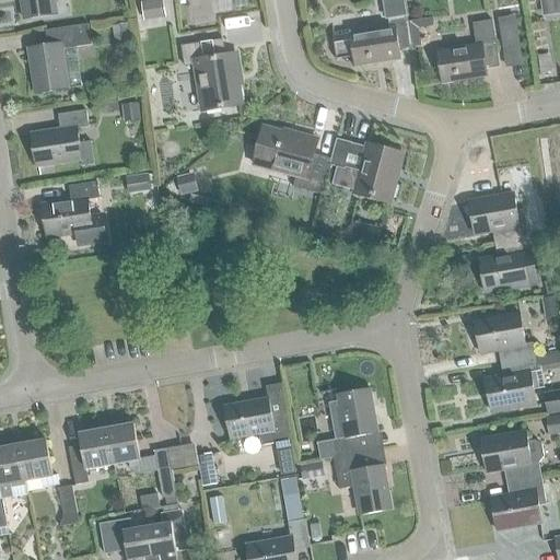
[(20,0),(24,21),(57,16),(55,0),(20,0)]
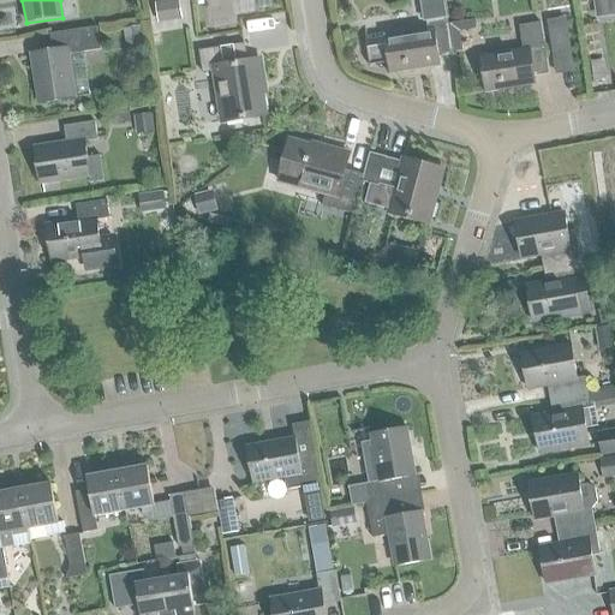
[(392,75),(440,66),(439,59),(453,57),(443,0),(422,0),(428,33),(386,40),(384,34),(364,37),(369,67),(389,64),(392,75)]
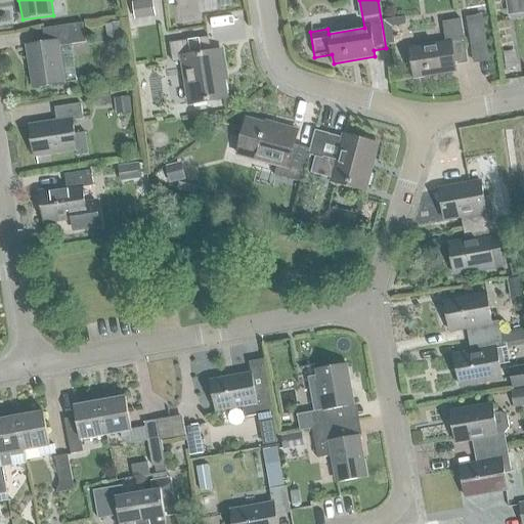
[(523,0),(508,0),(510,14),(523,12),(523,0)]
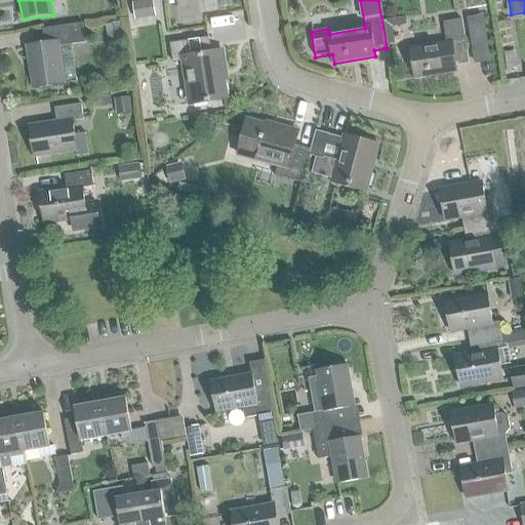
[(144,1),(131,3),(134,21),(146,18),(144,1)]
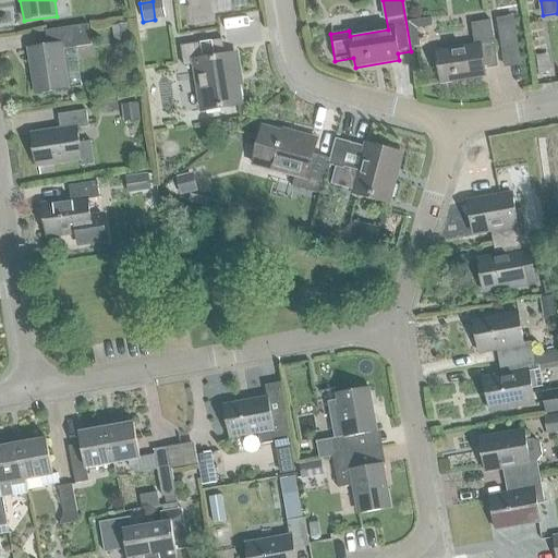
[(517,15),(499,17),(505,67),(522,64),(517,15)]
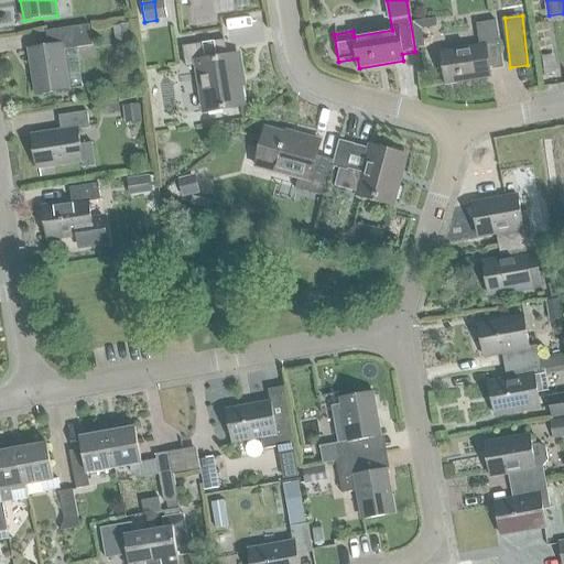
[(505,68),(497,22),(478,25),(481,46),(442,53),(447,85),(492,78),(491,71),(505,68)]
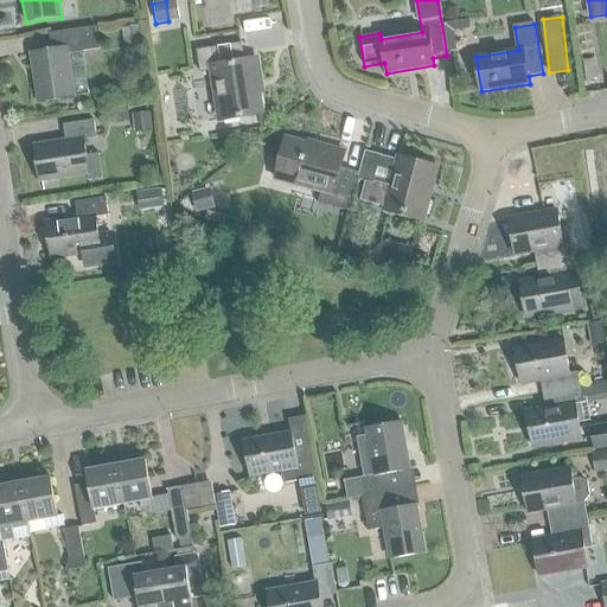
[(140,26),(121,29),(125,48),(144,44),(140,26)]
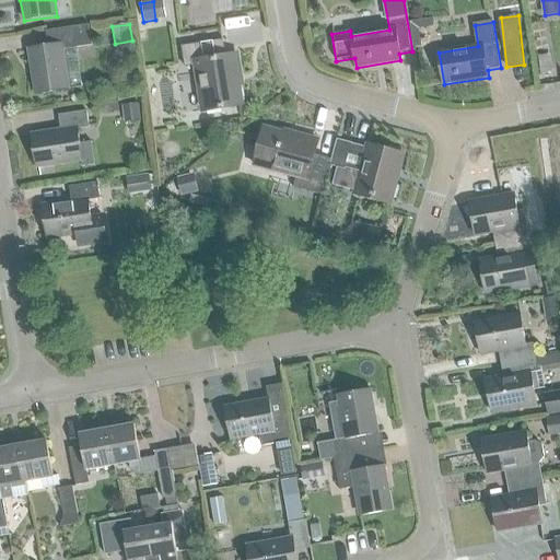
[(48,46),(27,49),(34,94),(81,88),(76,47),(91,45),(89,25),(46,31),(48,46)]
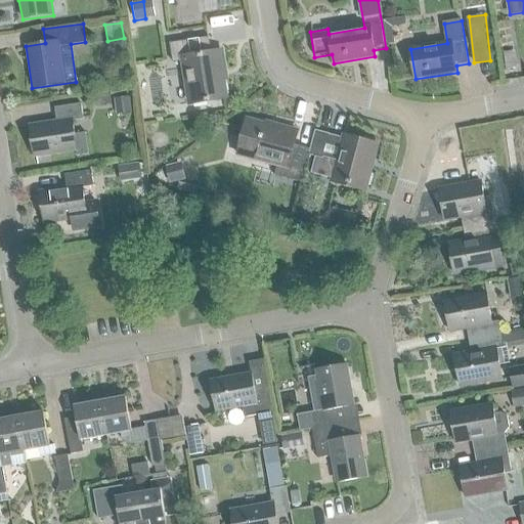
[(183,61),(190,104),(225,99),(220,69),(223,69),(221,52),(211,54),(209,38),(169,44),(172,63),(183,61)]
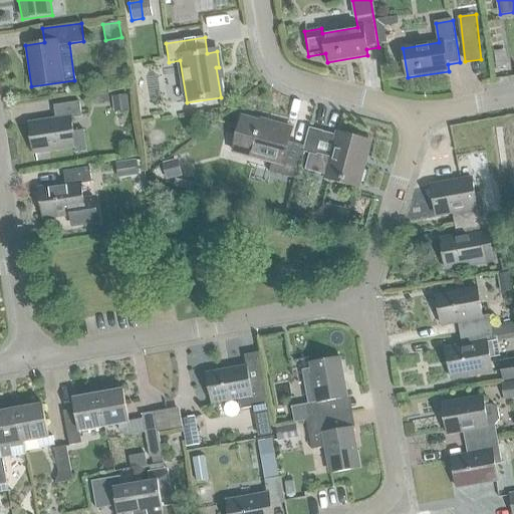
[(126,95),(111,97),(113,113),(129,111),(126,95)]
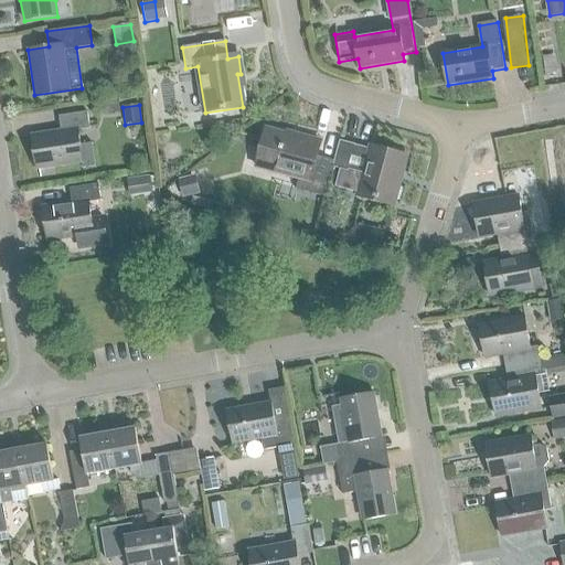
[(82,162),(83,169),(96,168),(92,144),(80,146),(77,131),(88,129),(86,112),(56,116),(59,132),(31,137),(35,169),(82,162)]
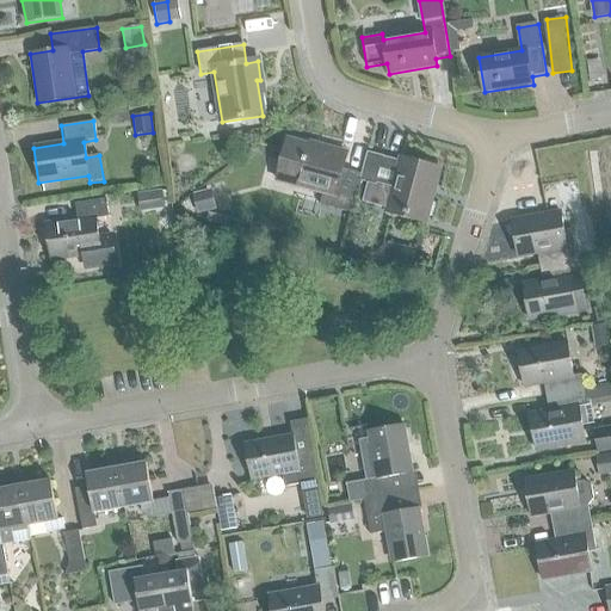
[(351,213),(360,180),(362,174),(344,170),(347,155),(323,148),(323,152),(289,142),(278,178),(325,191),(321,204),(351,213)]
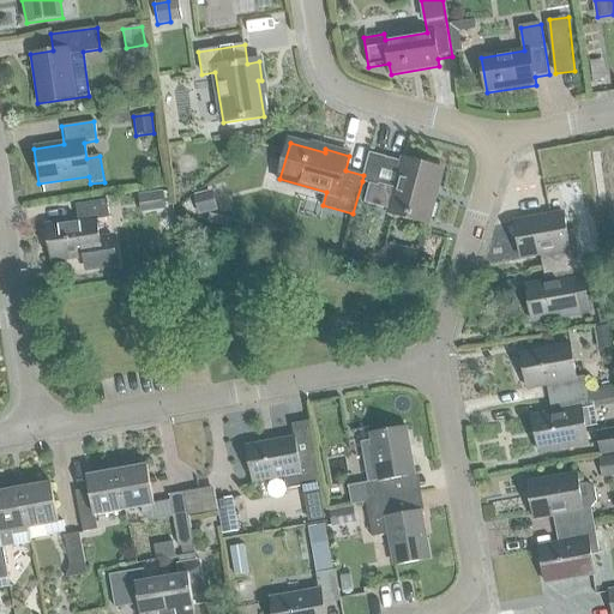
[(363,175),(362,181),(369,184),(365,203),(390,210),(429,221),(443,173),(403,162),(386,158),(386,157),(371,152),(369,152),(363,175)]
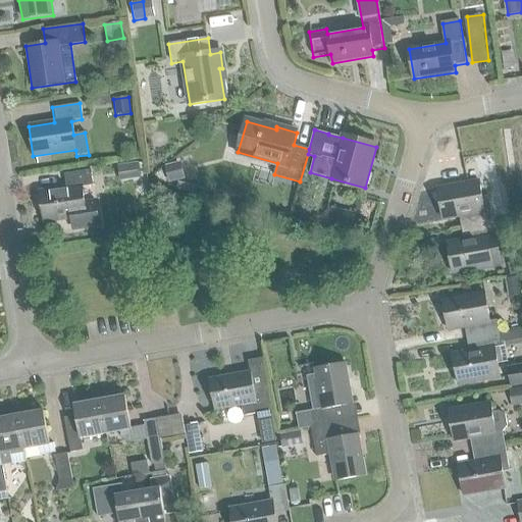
[(180,162),(164,166),(168,184),(185,179),(180,162)]
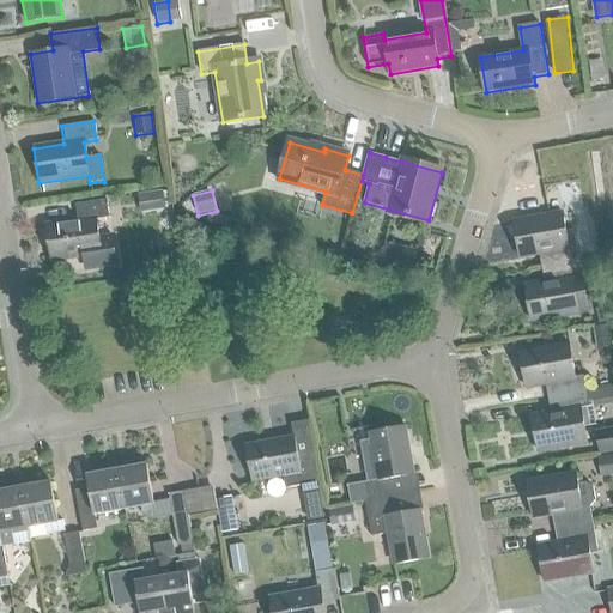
[(162,192),(146,194),(149,212),(164,210),(162,192)]
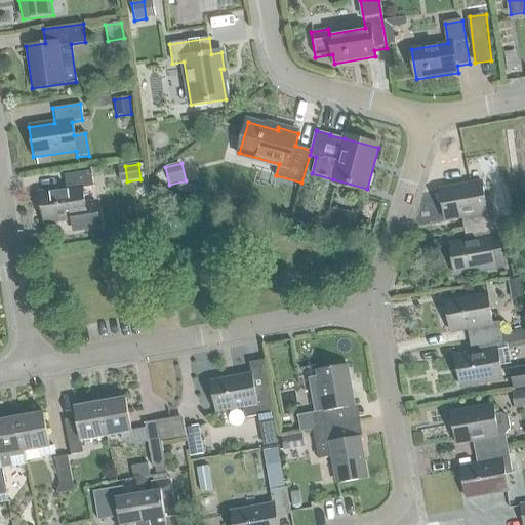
[(44,224),(72,219),(73,231),(99,227),(95,202),(84,204),(82,188),(92,186),(90,171),(64,175),(67,189),(39,193),(44,224)]
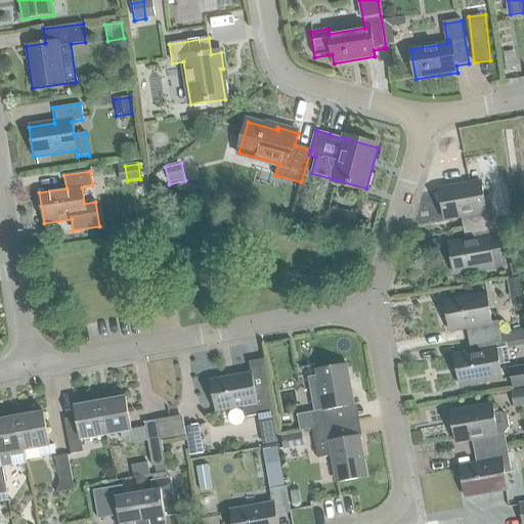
[(464,216),(466,228),(495,222),(491,197),(485,198),(482,182),(441,189),(445,219),(464,216)]
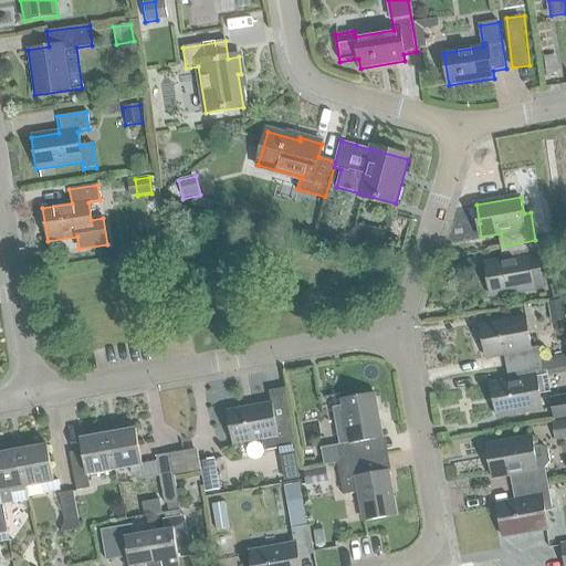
[(165,232),(154,234),(156,245),(167,243),(165,232)]
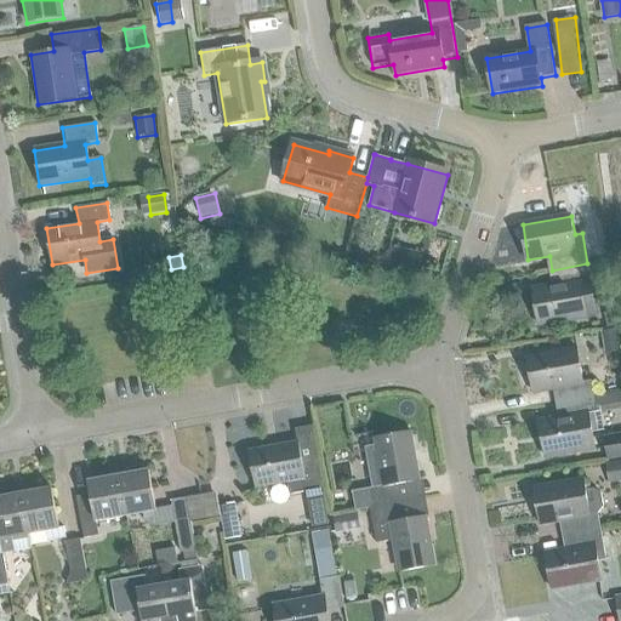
[(552,271),(554,284),(534,288),(539,324),(596,315),(587,263),(552,271)]
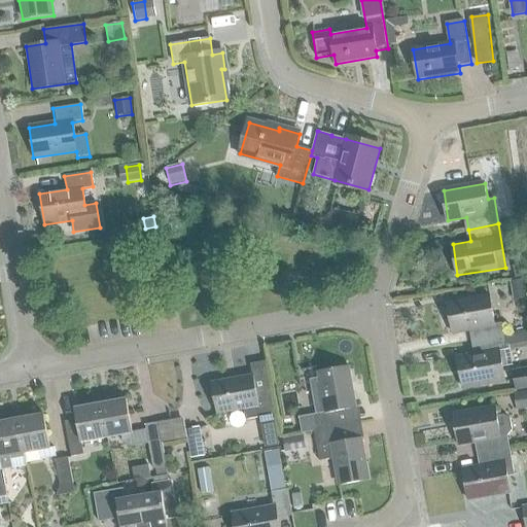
[(523,262),(512,266),(515,279),(525,277),(524,264),(523,262)]
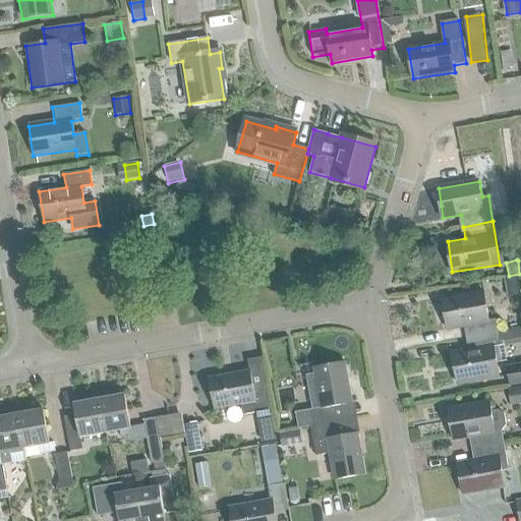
[(517,277),(504,279),(506,289),(519,287),(517,277)]
